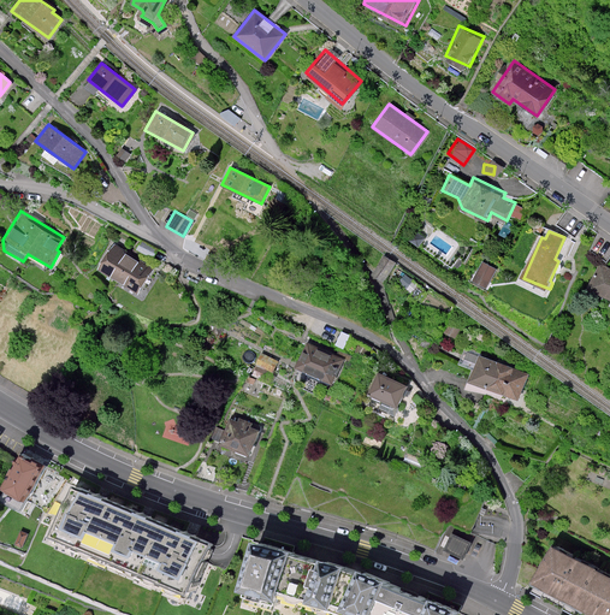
[(113,242),(98,270),(137,294),(152,267),(148,266),(147,262),(113,242)]
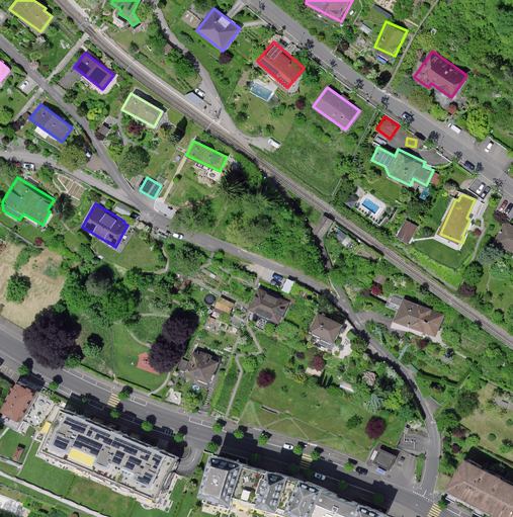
[(312,229),(322,234),(329,218),(319,212),(312,229)]
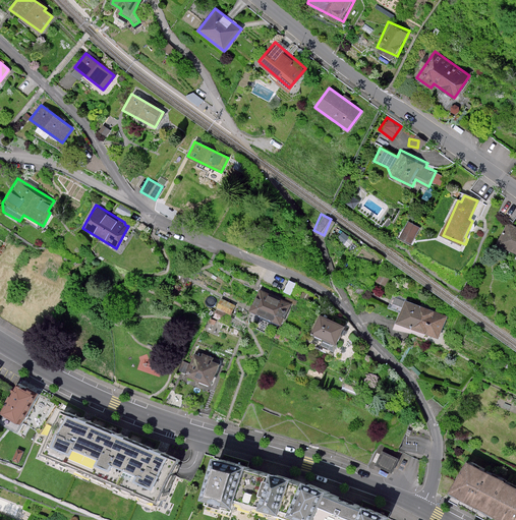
[(408,242),(417,226),(405,219),(396,235),(408,242)]
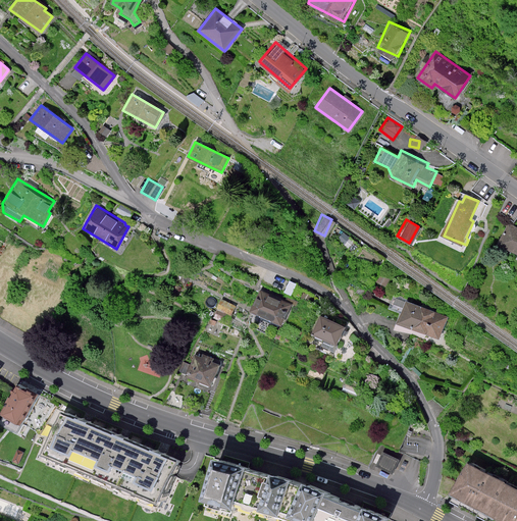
[(516,227),(506,223),(496,246),(516,255),(516,227)]
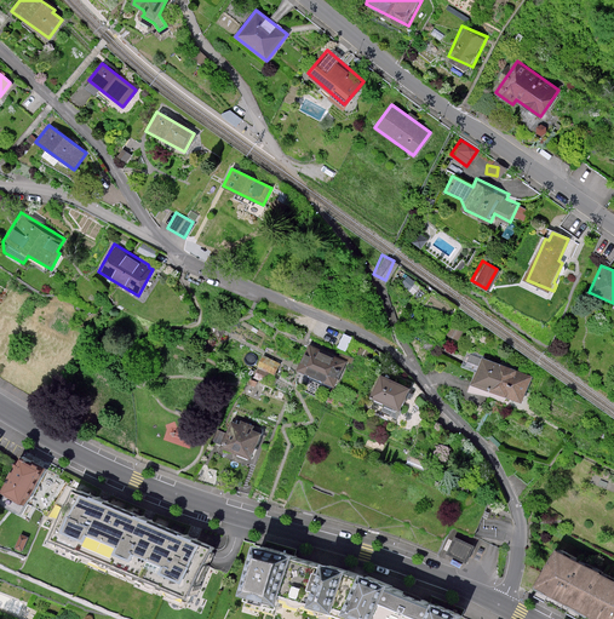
[(345,362),(309,345),(297,370),(333,387),(345,362)]
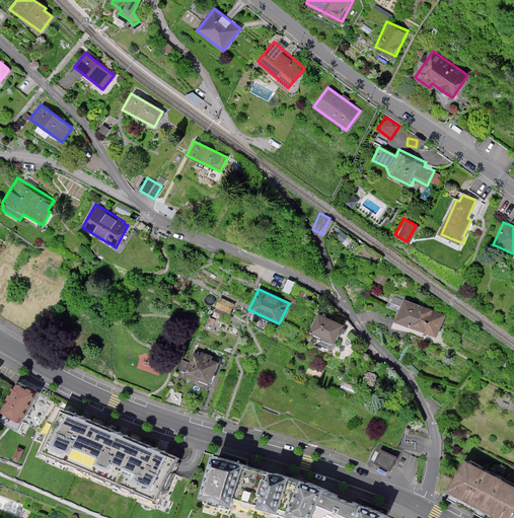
[(216,295),(210,313),(225,318),(231,300),(216,295)]
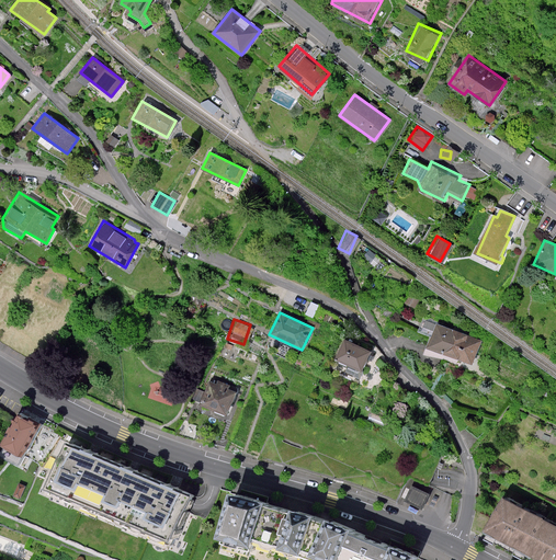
[(423,345),(468,362),(477,339),(432,322),(423,345)]
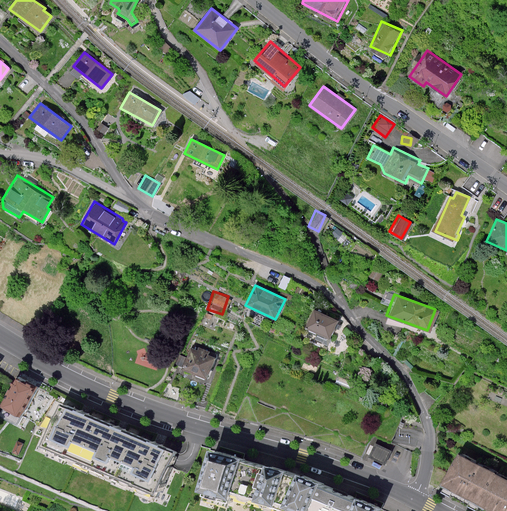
[(315,309),(307,328),(331,339),(340,320),(315,309)]
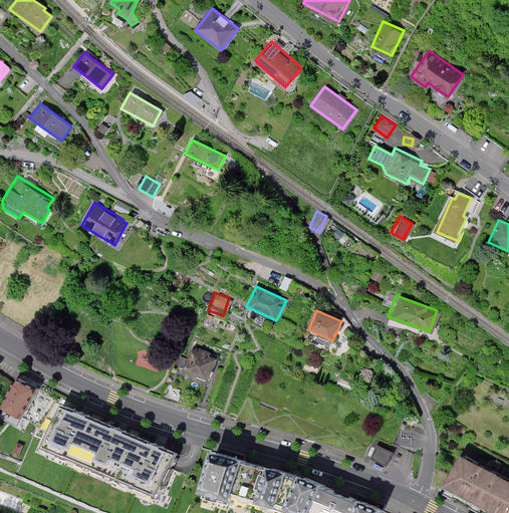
[(214,354),(190,344),(179,368),(203,379),(214,354)]
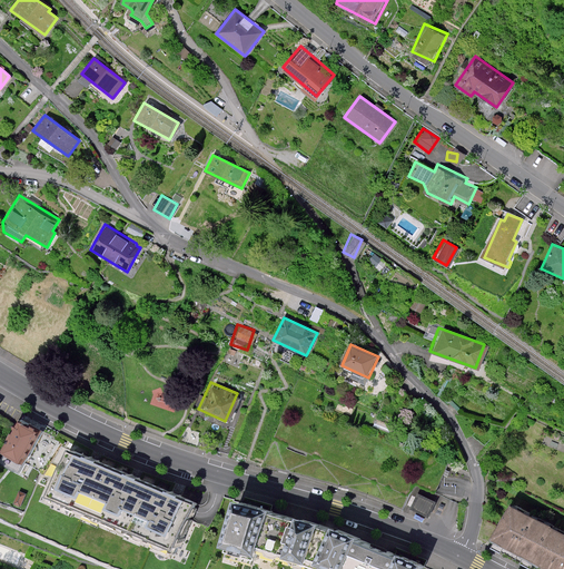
[(22,422),(8,453),(29,464),(45,433),(22,422)]
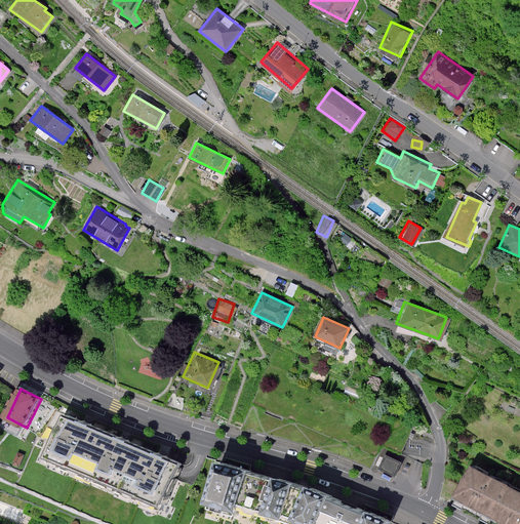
[(180,459),(66,410),(43,460),(158,510),(180,459)]
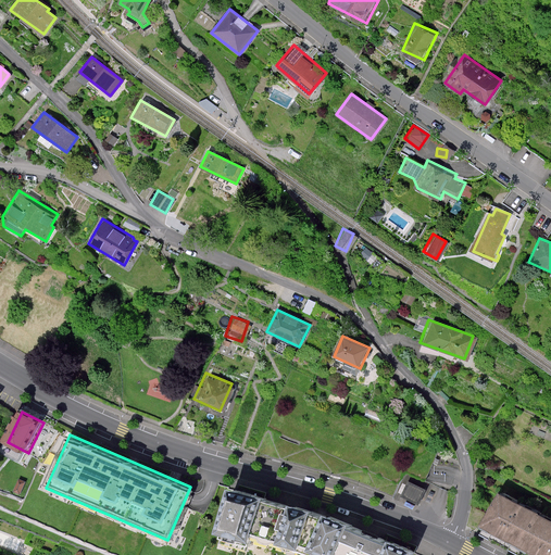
[(416,502),(418,495),(427,500),(433,490),(405,477),(398,494),(416,502)]
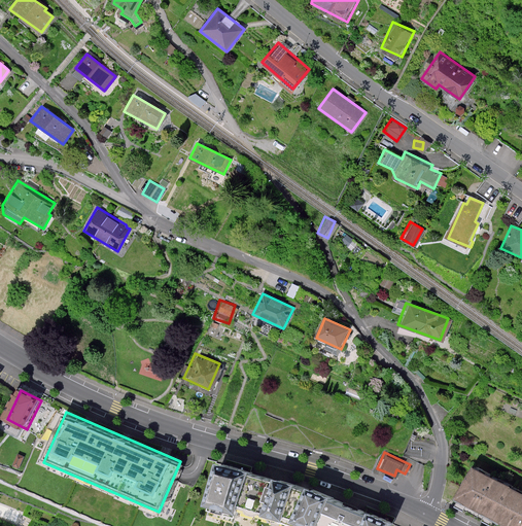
[(254,472),(223,464),(212,506),(243,515),(254,472)]
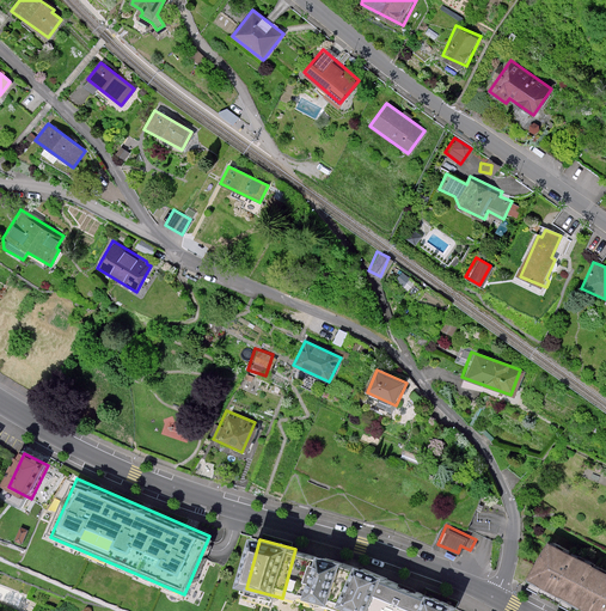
[(605,610),(605,576),(544,542),(524,578),(582,610),(605,610)]
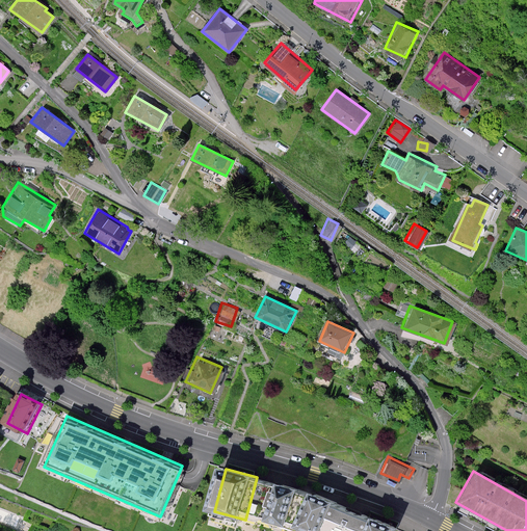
[(304,490),(282,486),(273,523),(293,528),(304,490)]
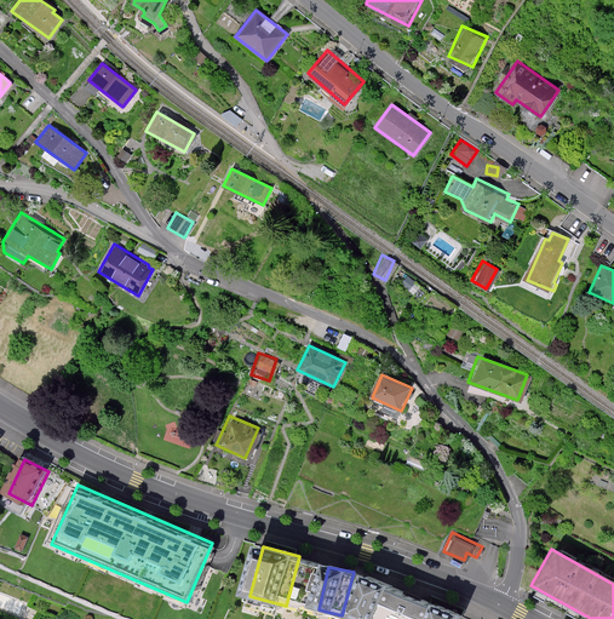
[(368,575),(354,614),(362,618),(382,618),(394,591),(396,586),(368,575)]
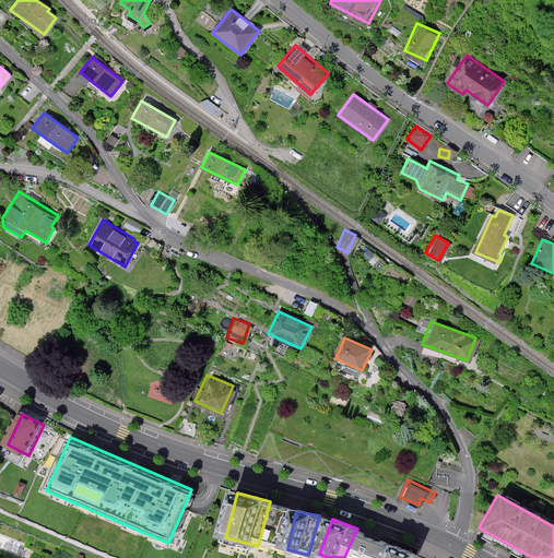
[(391,557),(397,548),(355,533),(344,557),(391,557)]
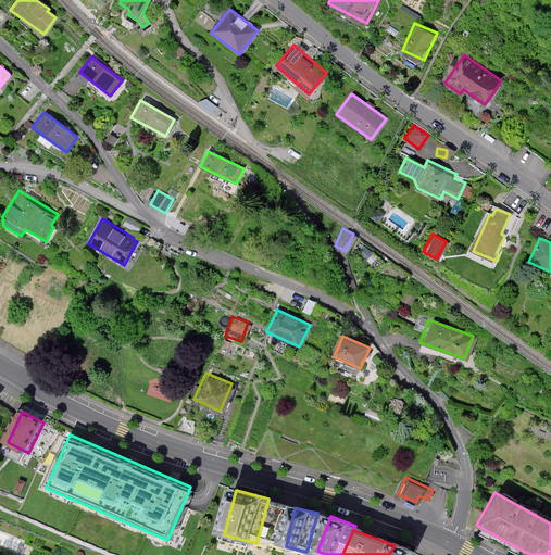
[(389,554),(418,554),(420,553),(395,545),(389,554)]
